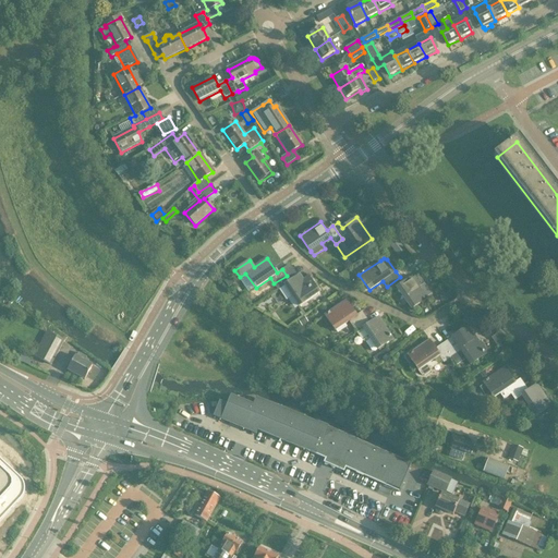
[(287,276),(274,283),(278,290),(284,286),(299,306),(319,292),(311,280),(305,283),(299,275),(290,280),(287,276)]
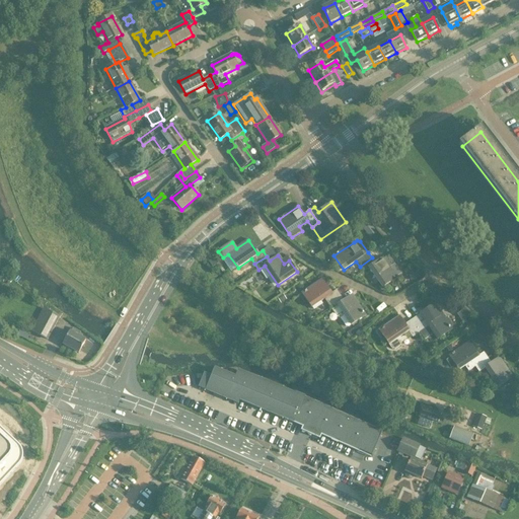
[(375,263),(372,257),(360,267),(363,272),(369,268),(383,287),(401,274),(388,255),(383,260),(383,257),(375,263)]
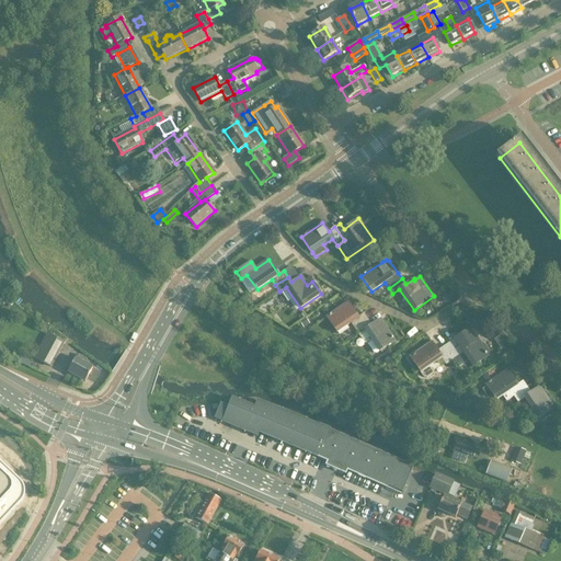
[(348,302),(327,318),(336,332),(351,323),(355,329),(368,320),(364,313),(358,317),(348,302)]
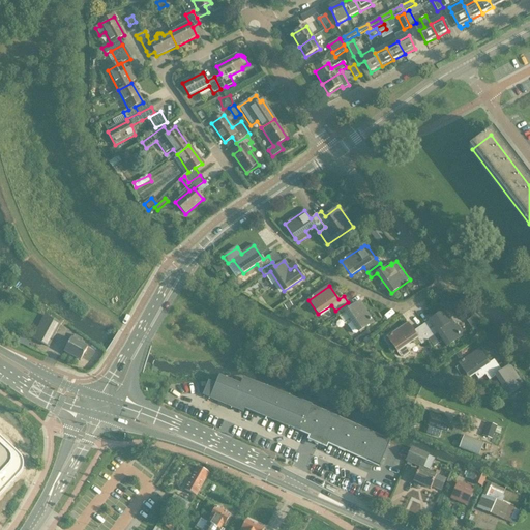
[(289,302),(284,305),(287,311),(292,307),(289,302)]
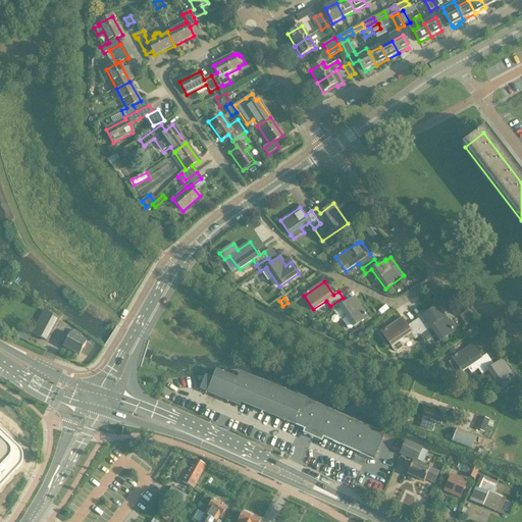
[(343,298),(330,306),(333,312),(340,308),(346,316),(343,318),(342,320),(348,329),(350,329),(353,327),(367,317),(354,298),(346,303),(343,298)]
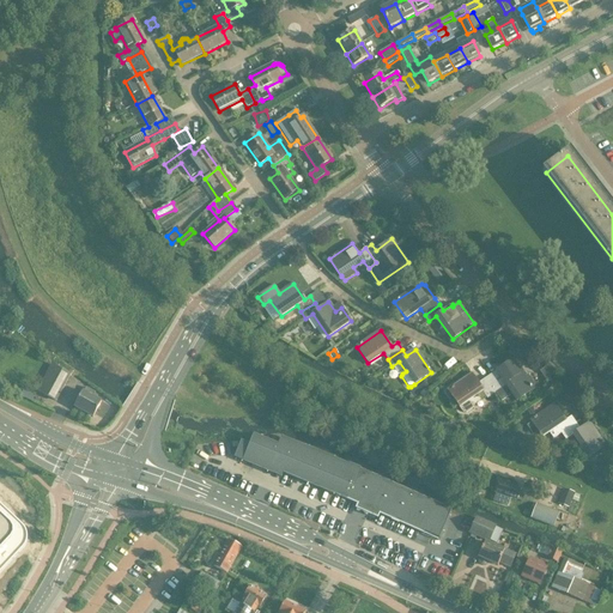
[(497,371),(491,375),(501,389),(496,393),(502,402),(507,399),(513,395),(516,401),(533,389),(532,388),(535,386),(528,375),(525,377),(517,366),(514,360),(497,371)]
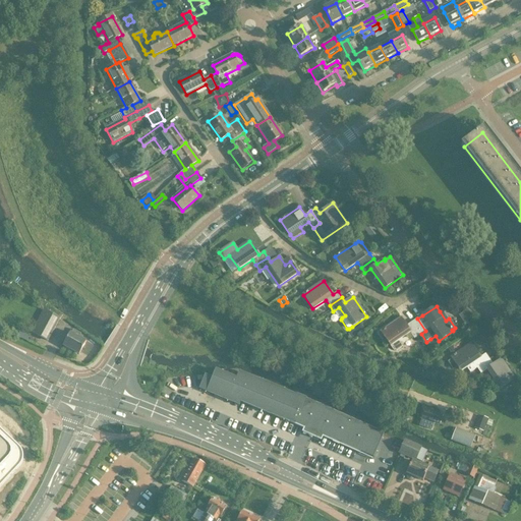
[(44,309),(31,333),(48,342),(60,319),(44,309)]
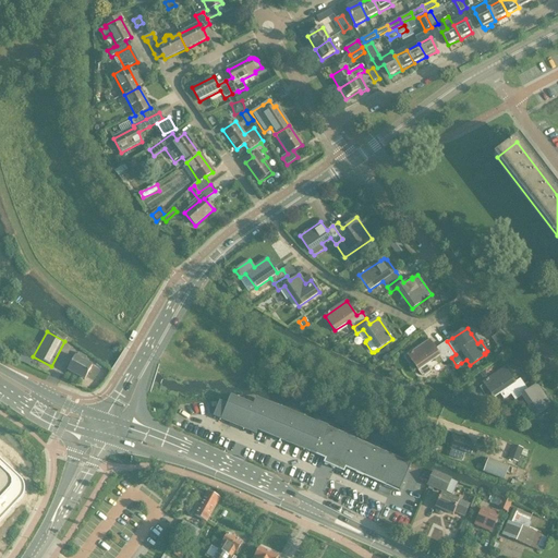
[(498,331),(492,337),(497,344),(504,339),(498,331)]
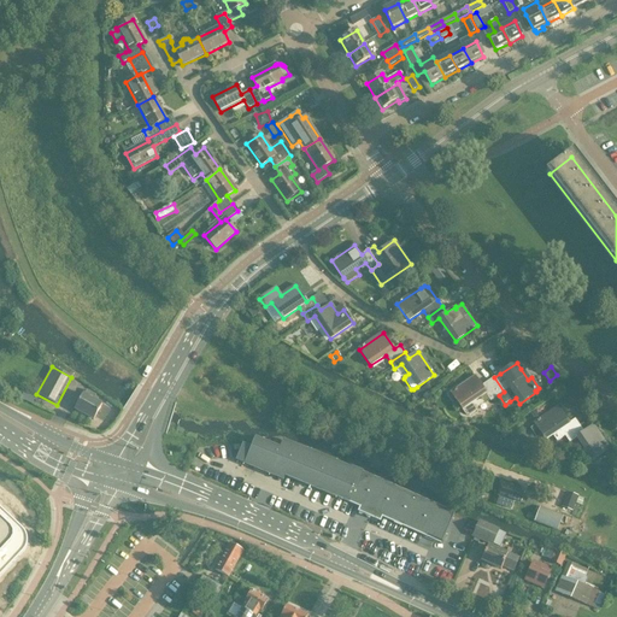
[(475,376),(451,393),(466,415),(470,416),(477,411),(477,407),(483,403),(489,399),(491,400),(499,395),(504,392),(494,377),(481,386),(475,376)]
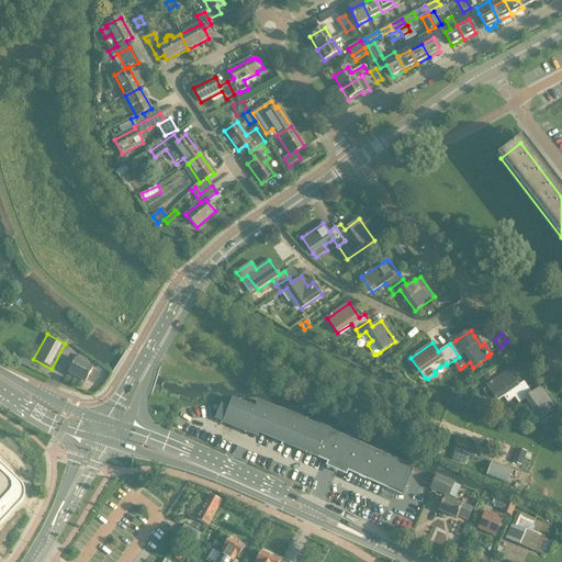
[(388,352),(382,356),(385,361),(392,357),(388,352)]
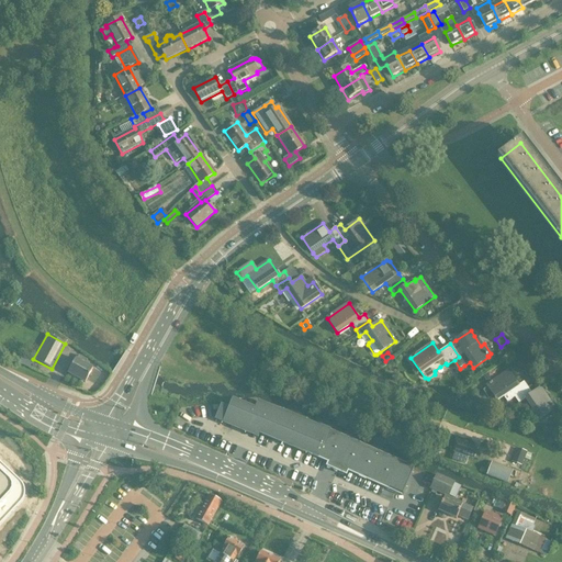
[(76,359),(67,374),(83,383),(92,369),(88,367),(90,363),(87,362),(88,361),(79,356),(77,360),(76,359)]
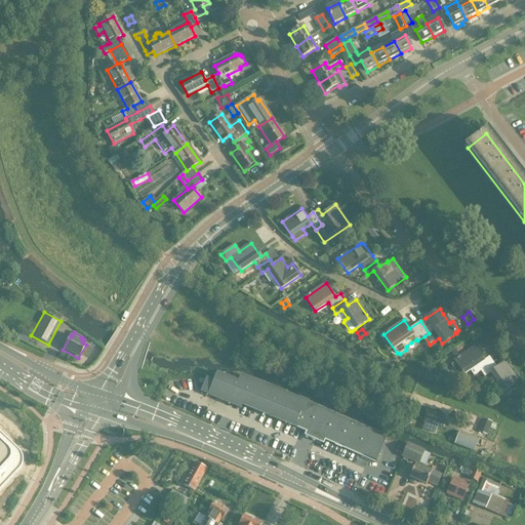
[(88,340),(83,354),(90,358),(96,345),(88,340)]
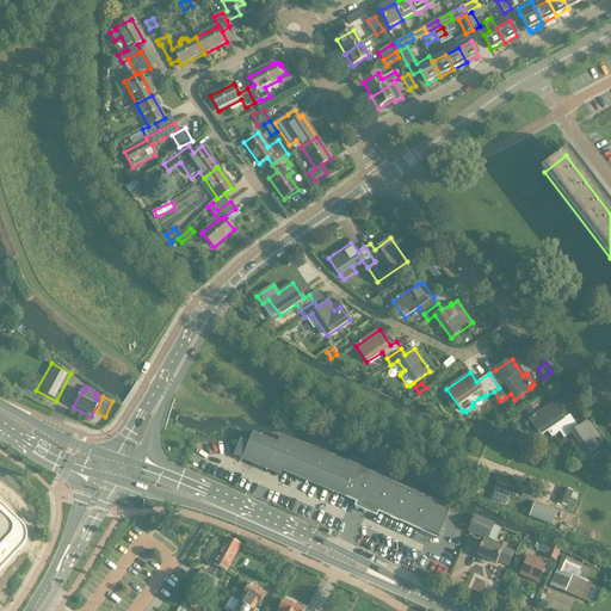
[(560,432),(575,421),(571,414),(565,419),(553,402),(530,419),(531,421),(526,425),(531,433),(537,430),(541,436),(548,431),(551,437),(560,432)]
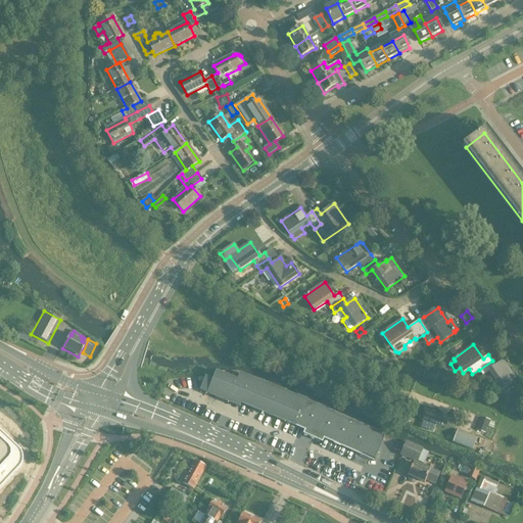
[(433,352),(426,358),(429,363),(436,358),(433,352)]
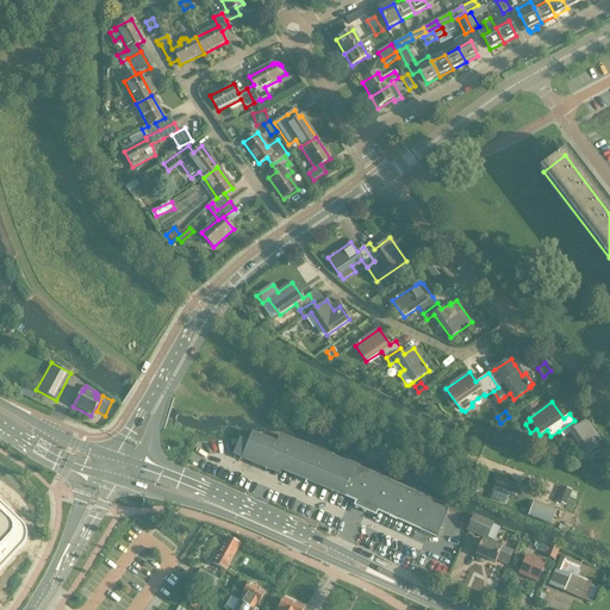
[(578,427),(574,421),(559,431),(562,437),(571,433),(586,455),(603,444),(586,421),(578,427)]
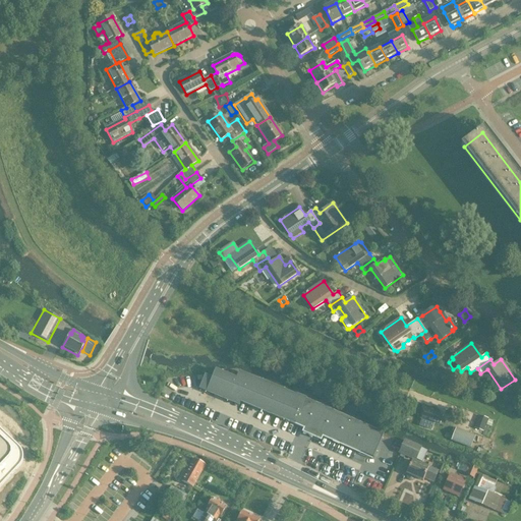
[(205,374),(199,390),(207,392),(239,406),(240,402),(303,429),(302,432),(322,441),(323,438),(359,454),(360,452),(373,458),(384,433),(370,427),(296,395),(295,397),(239,371),(236,379),(216,370),(213,378),(205,374)]
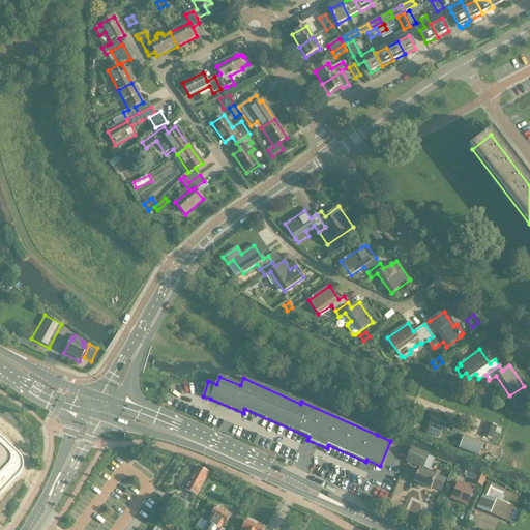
[(430,425),(427,433),(439,437),(440,435),(442,436),(443,432),(447,433),(447,432),(450,433),(452,429),(449,428),(451,423),(431,415),(428,424),(430,425)]
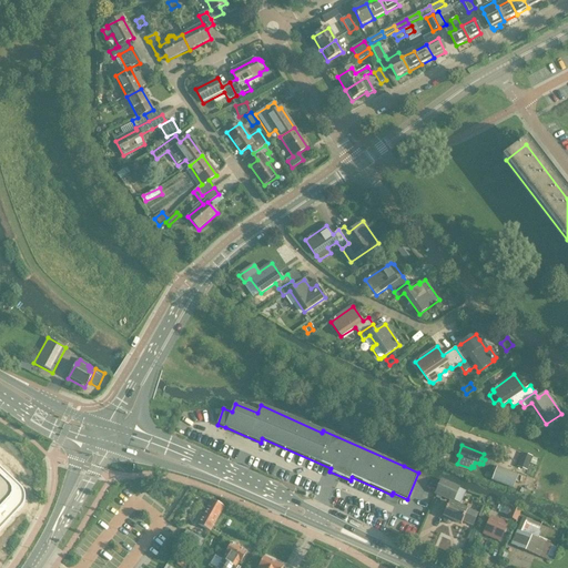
[(523,453),(517,466),(527,470),(533,457),(523,453)]
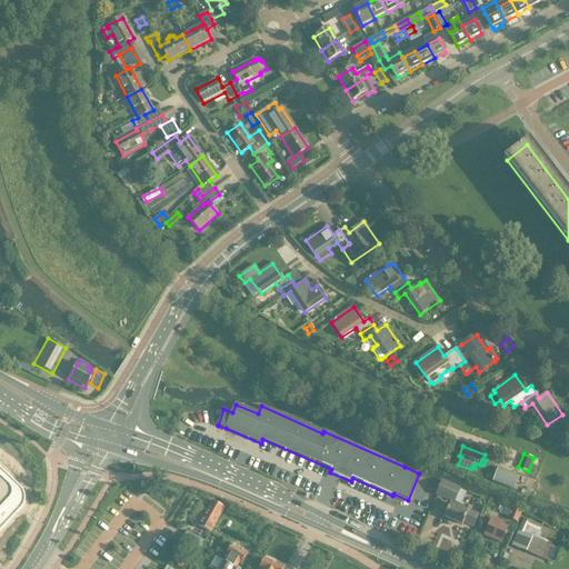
[(0,531),(21,509),(22,508),(23,508),(23,507),(25,506),(25,505),(25,503),(25,502),(26,501),(26,499),(26,498),(26,497),(25,496),(25,495),(25,493),(23,492),(23,491),(22,490),(22,489),(21,489),(20,488),(0,468),(0,531)]
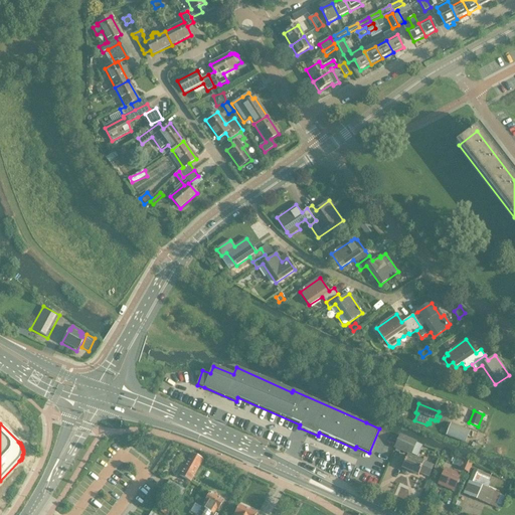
[(451,423),(447,436),(461,442),(466,430),(464,430),(451,423)]
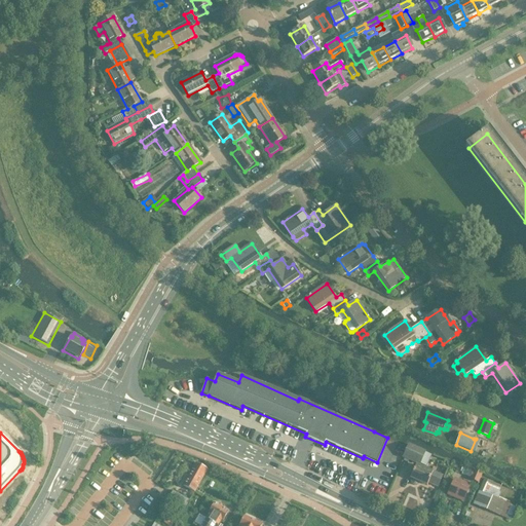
[(409,445),(403,458),(420,465),(420,463),(427,466),(433,455),(425,452),(409,445)]
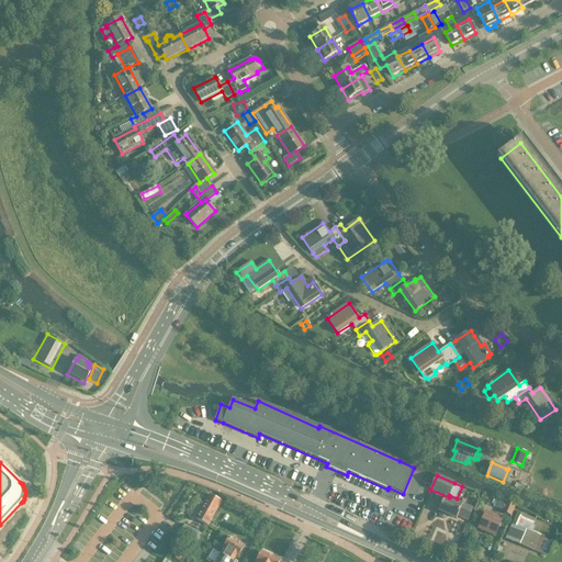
[(210,495),(195,519),(208,526),(222,502),(210,495)]
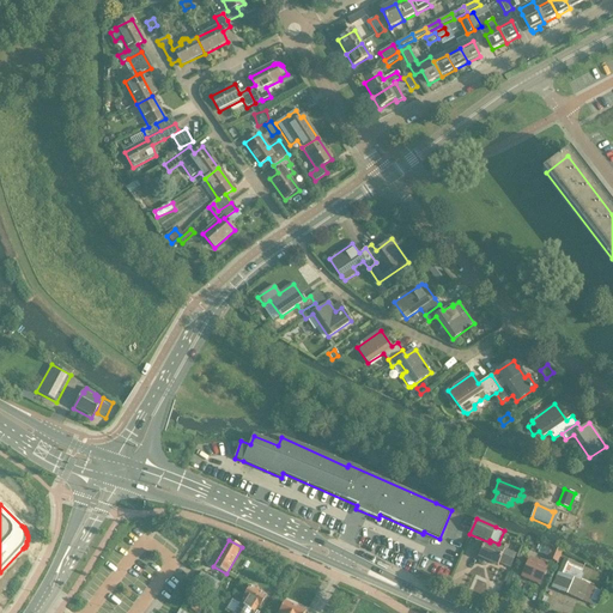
[(485,541),(478,557),(480,558),(479,560),(479,563),(480,565),(484,566),(485,565),(487,564),(489,562),(498,565),(499,563),(510,568),(515,554),(507,551),(509,547),(502,545),(499,548),(485,541)]
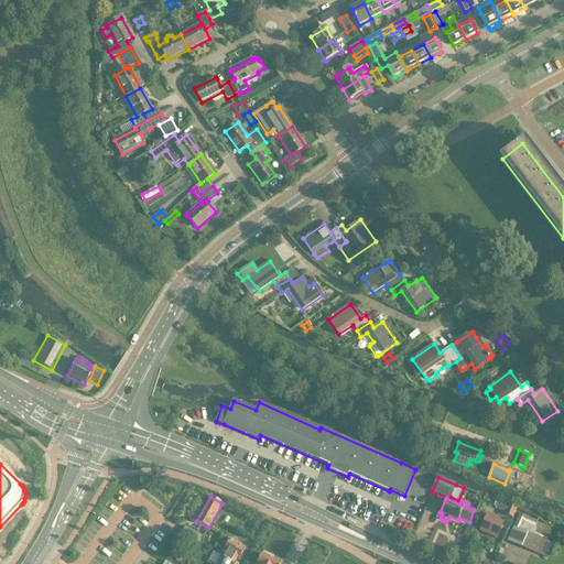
[(508,503),(505,513),(513,517),(518,506),(508,503)]
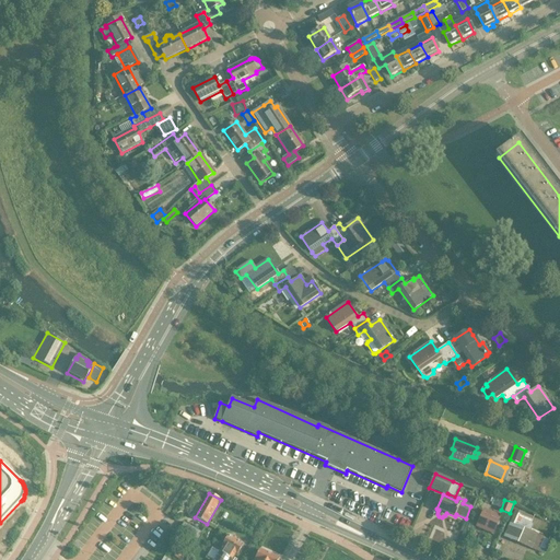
[(483,510),(477,526),(493,534),(500,517),(483,510)]
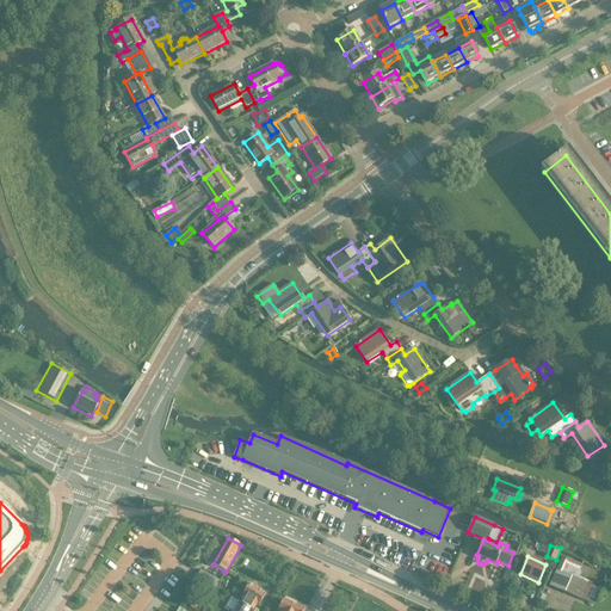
[(588,598),(593,587),(593,586),(579,580),(581,572),(580,571),(582,566),(562,557),(550,586),(586,603),(588,598)]
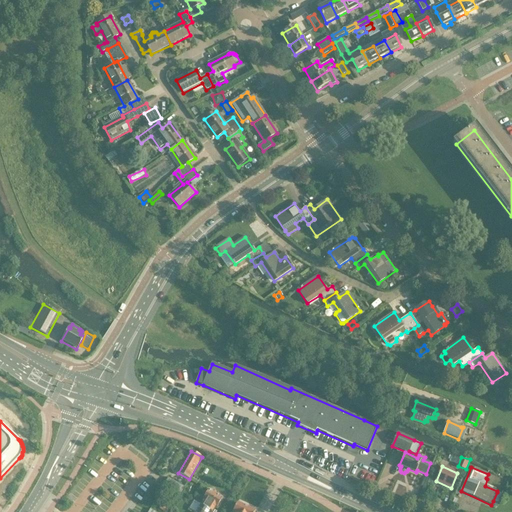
[(168,478),(161,490),(177,499),(184,487),(168,478)]
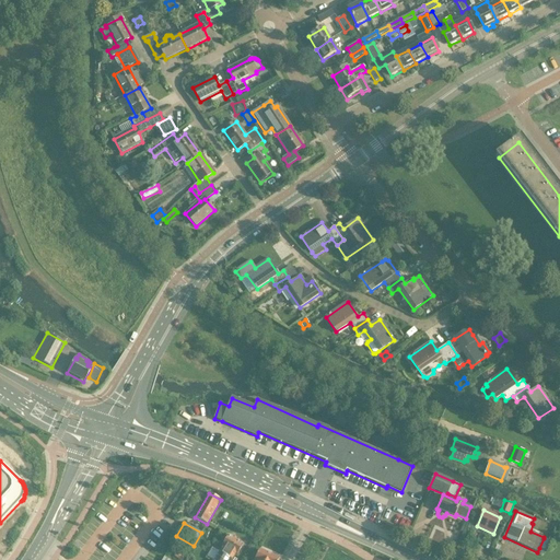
[(232,559),(236,553),(237,555),(243,546),(229,536),(222,546),(223,547),(220,552),(219,552),(213,559),(232,559)]
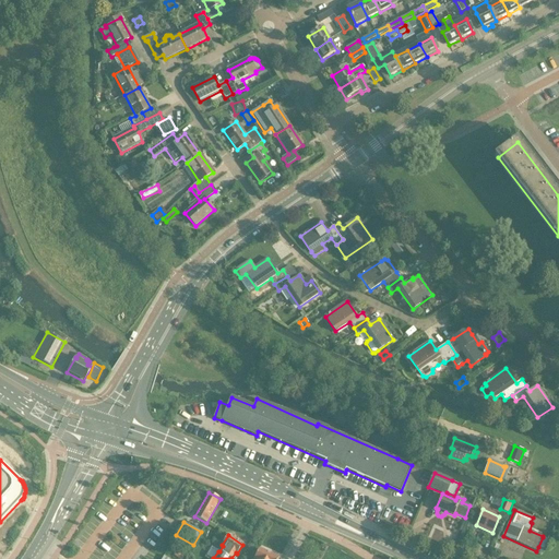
[(277,558),(280,558),(260,549),(253,558),(277,558)]
